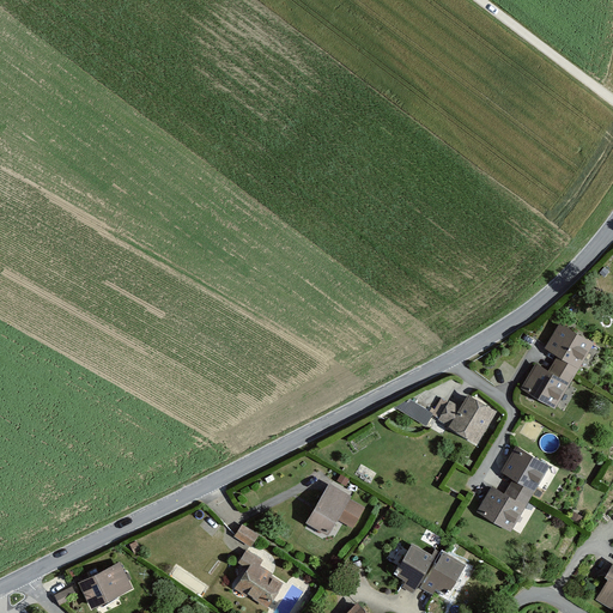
[(521,389),(556,410),(593,346),(559,327),(545,352),(556,359),(548,372),(535,364),(521,389)]
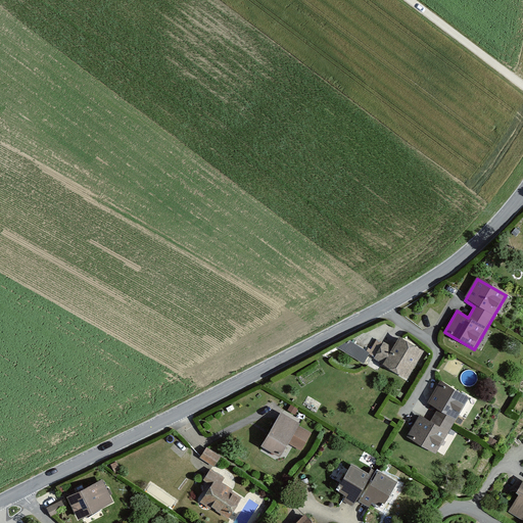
[(423,353),(398,339),(392,349),(376,340),(366,358),(407,381),(423,353)]
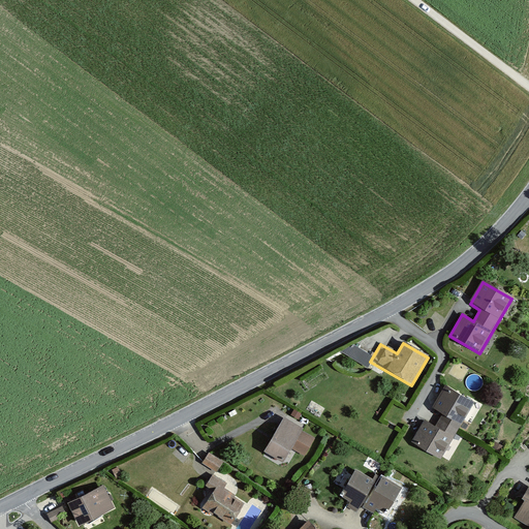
[(476,404),(445,385),(432,409),(443,416),(436,428),(425,422),(411,444),(441,462),(476,404)]
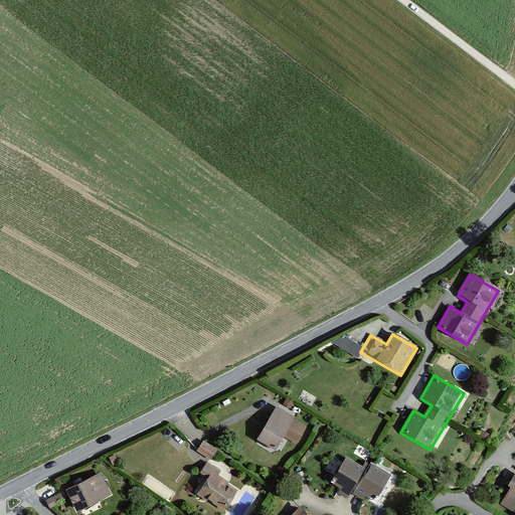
[(296,418),(278,407),(259,439),(277,450),(285,437),(296,445),(307,427),(295,420),(296,418)]
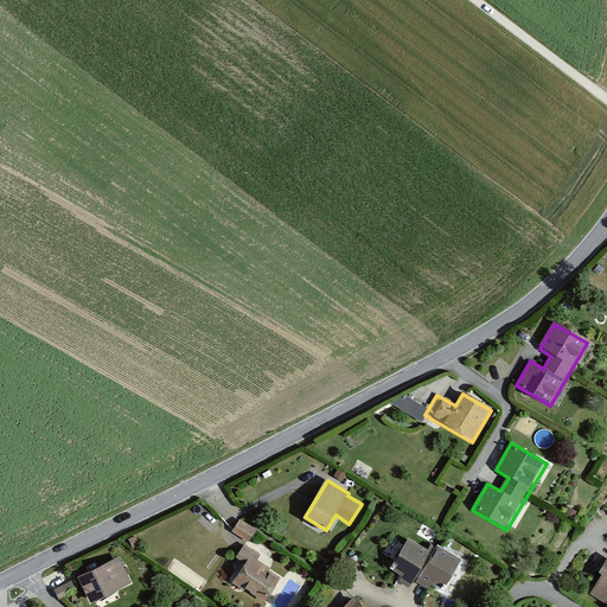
[(256,530),(241,522),(232,534),(248,543),(256,530)]
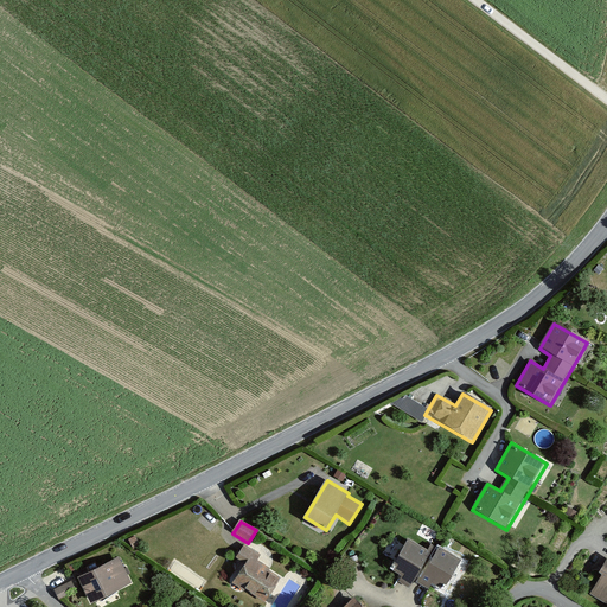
[(409,542),(390,572),(428,596),(434,586),(441,590),(459,563),(432,547),(427,553),(409,542)]
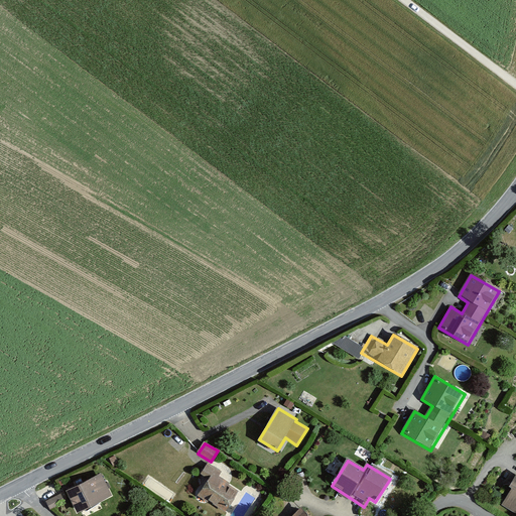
[(201,475),(208,480),(199,495),(226,512),(239,491),(218,478),(222,473),(208,464),(201,475)]
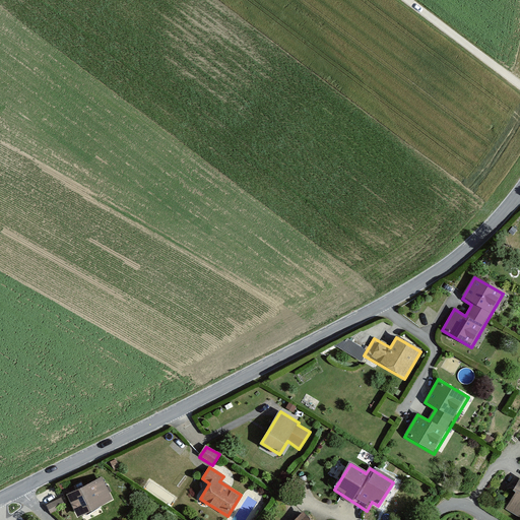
[(102,477),(67,496),(79,518),(114,501),(102,477)]
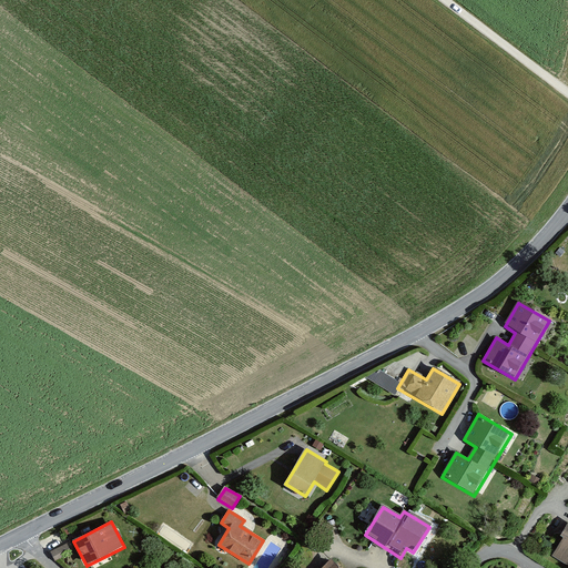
[(567,567),(567,526),(549,559),(566,567),(567,567)]
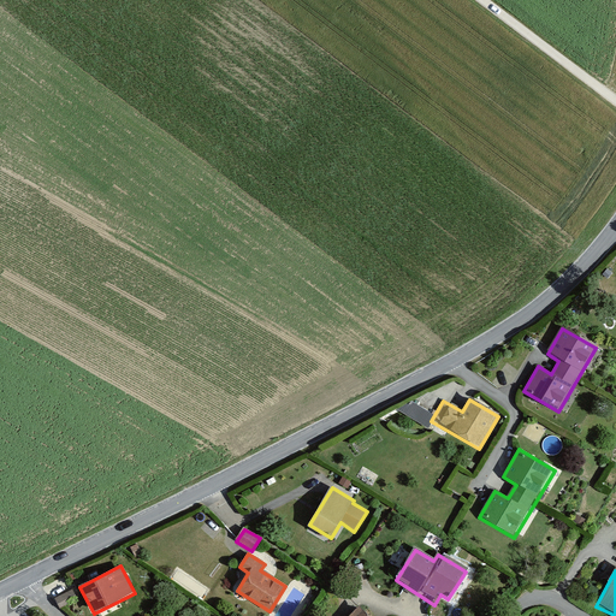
[(72,590),(55,598),(61,609),(78,600),(72,590)]
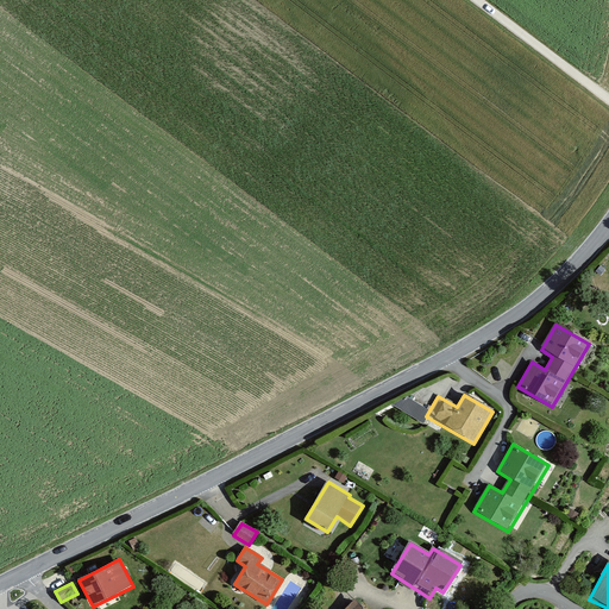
All buildings are outlined.
